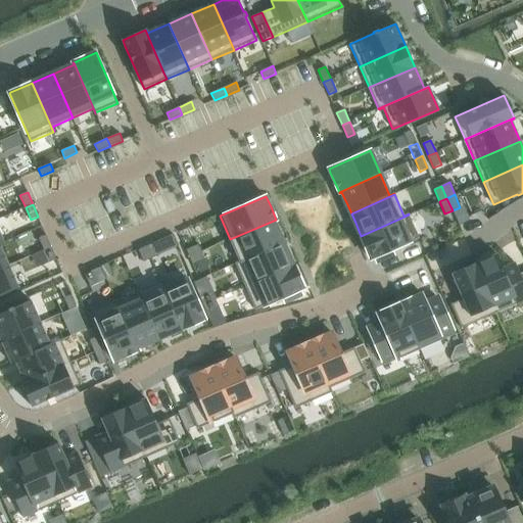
[(409,215),(361,236),(362,237),(370,256),(371,259),(419,238),(409,215)]
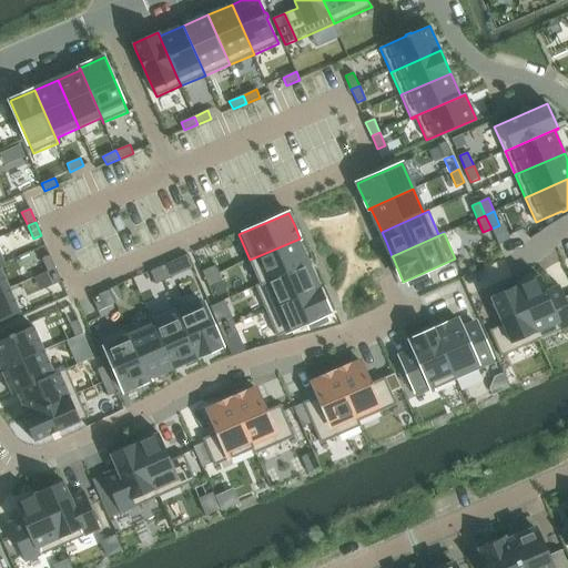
[(300,239),(250,260),(260,283),(255,285),(256,286),(308,264),(297,241),(301,240),(300,239)]
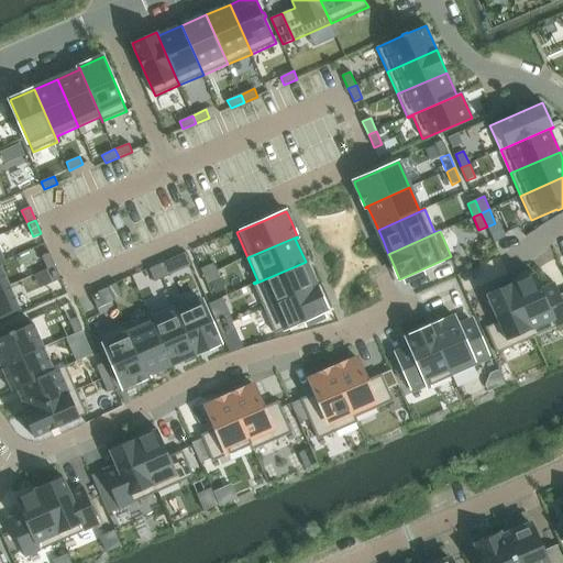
[(50,253),(42,256),(47,269),(55,266),(50,253)]
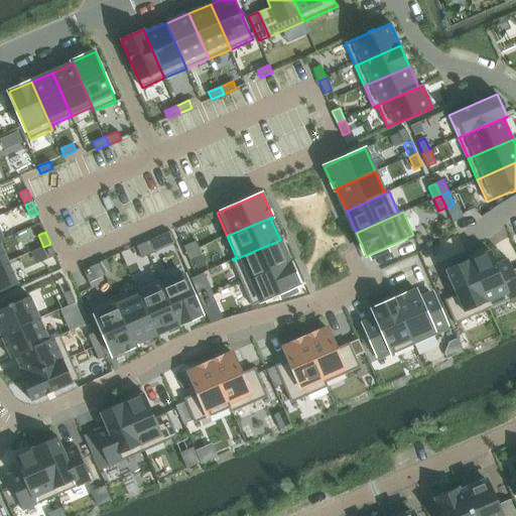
[(151,240),(144,243),(149,255),(156,252),(151,240)]
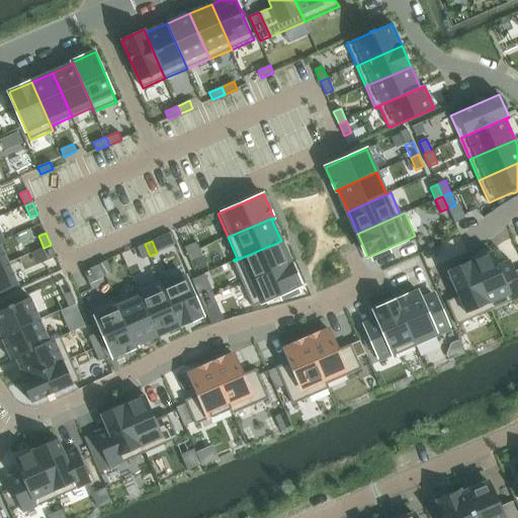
[(281,241),(234,261),(243,283),(290,263),(285,250),(281,241)]
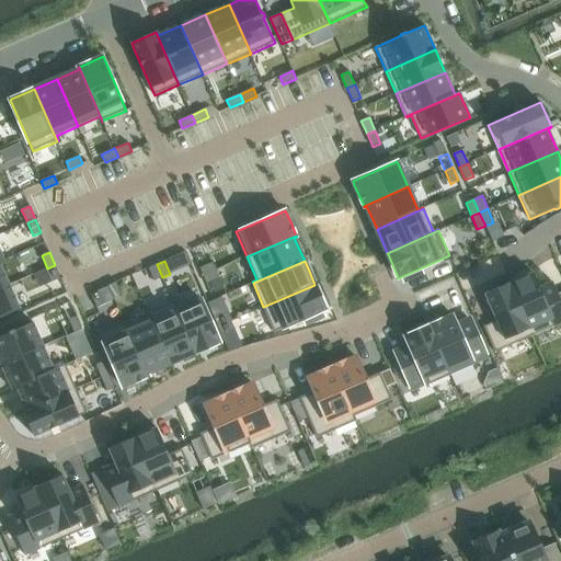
[(213,262),(199,268),(203,276),(217,271),(213,262)]
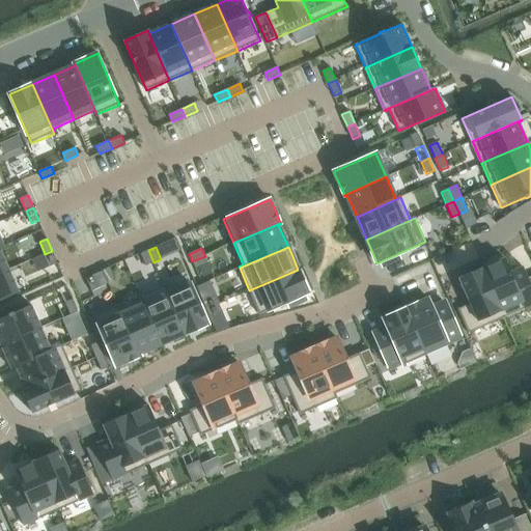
[(0,273),(9,270),(0,249),(0,273)]
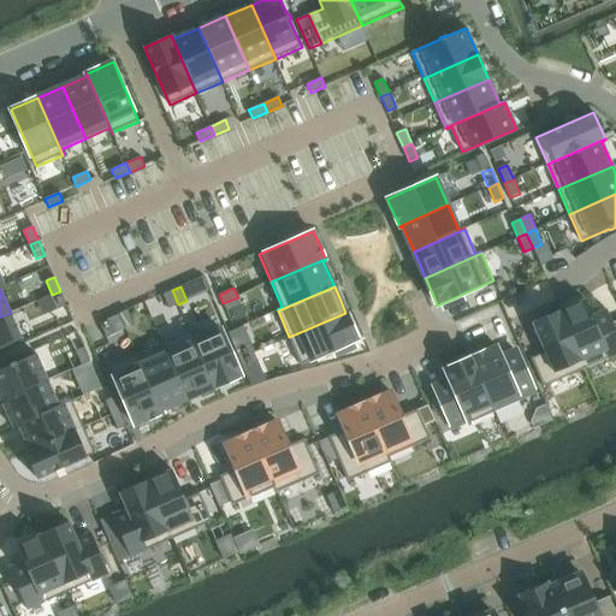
[(172,290),(163,294),(169,308),(178,304),(172,290)]
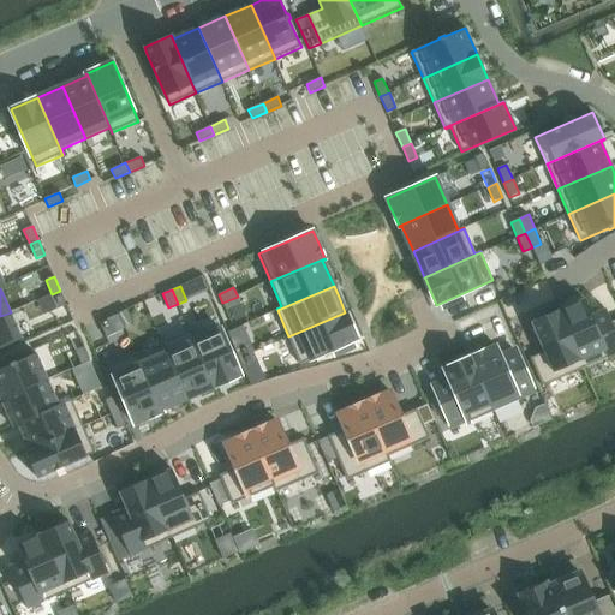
[(60,291),(52,294),(58,309),(67,305),(60,291)]
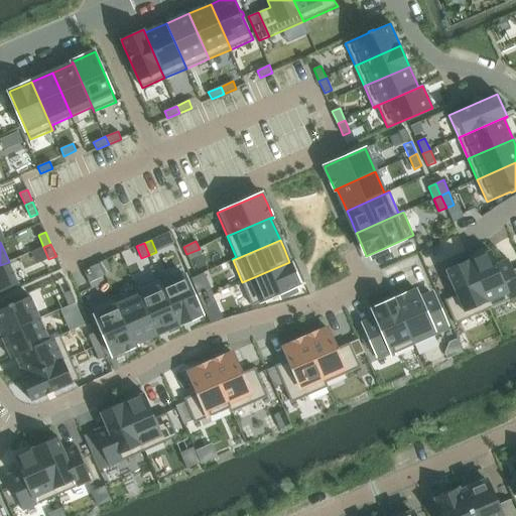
[(200,249),(186,254),(190,261),(203,256),(200,249)]
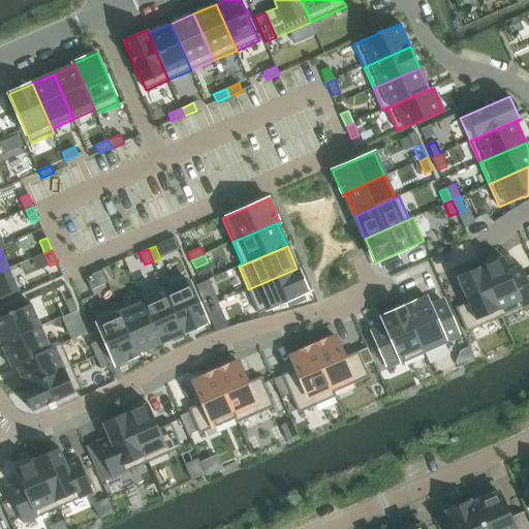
[(502,257),(479,268),(501,317),(528,305),(528,284),(526,277),(522,268),(521,266),(520,267),(508,272),(502,257)]
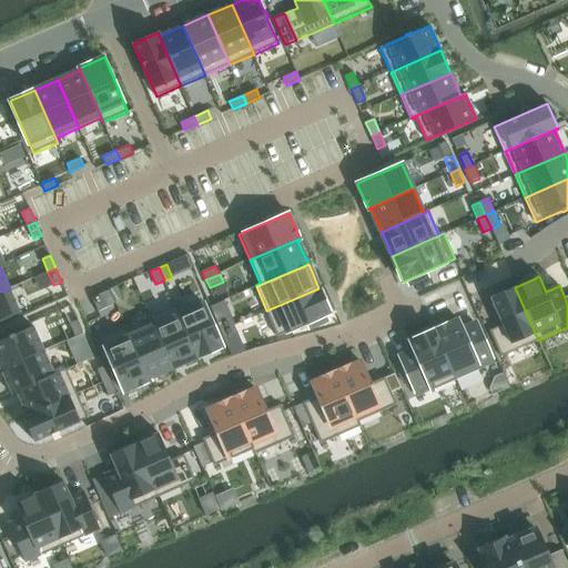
[(118,285),(110,288),(115,302),(123,298),(118,285)]
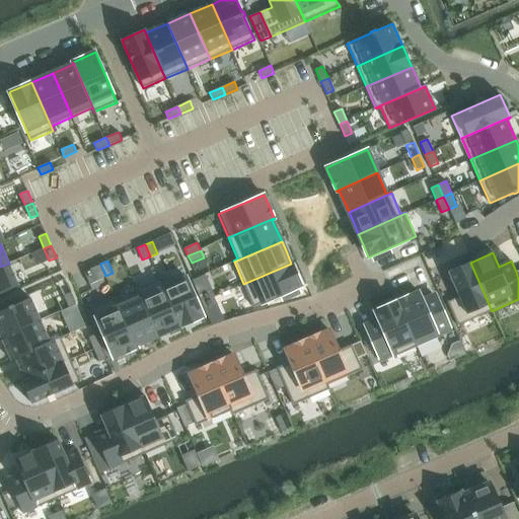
[(459,297),(447,302),(458,326),(492,311),(470,263),(448,272),(459,297)]
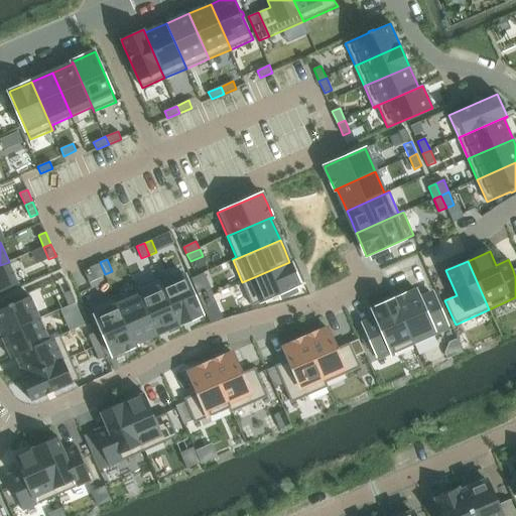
[(9,262),(0,265),(0,291),(18,284),(9,262)]
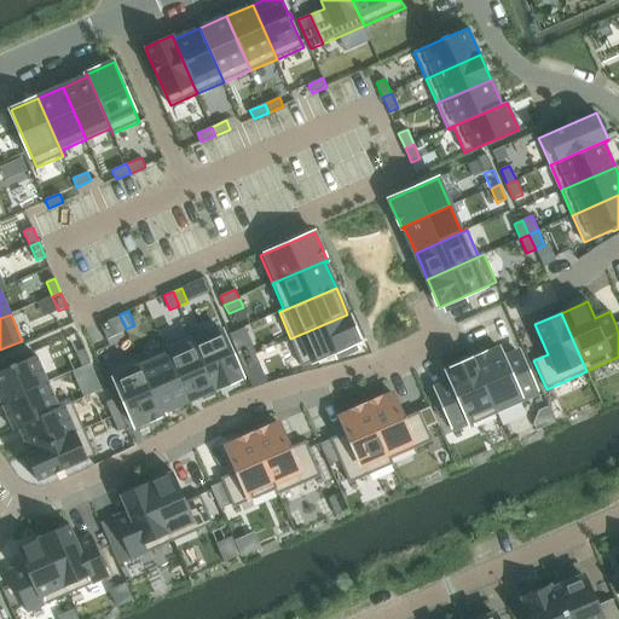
[(120,314),(110,319),(116,334),(126,329),(120,314)]
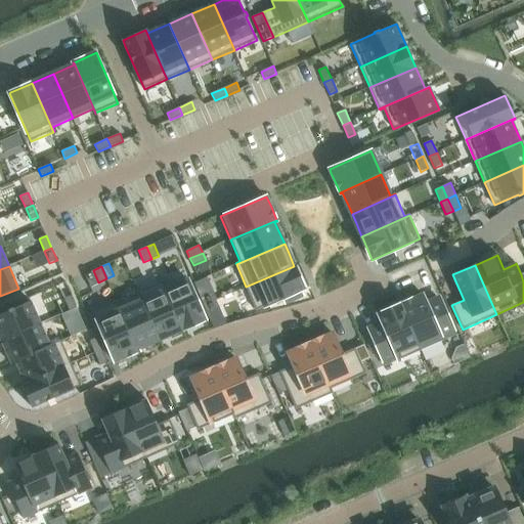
[(294,266),(246,287),(256,310),(282,299),(302,291),(304,290),(303,287),(304,287),(295,267),(294,266)]
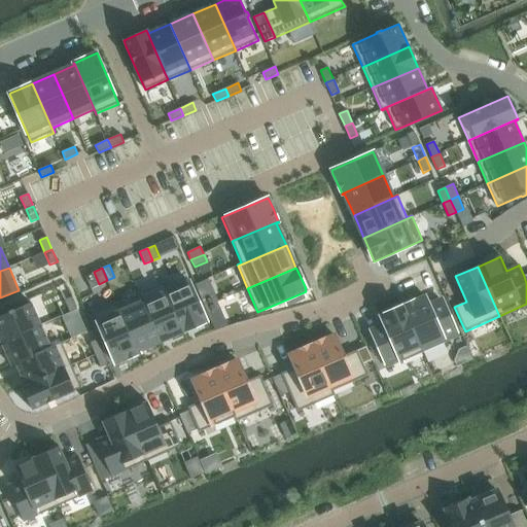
[(163,282),(162,283),(183,331),(185,330),(205,322),(207,321),(189,281),(167,291),(163,282)]
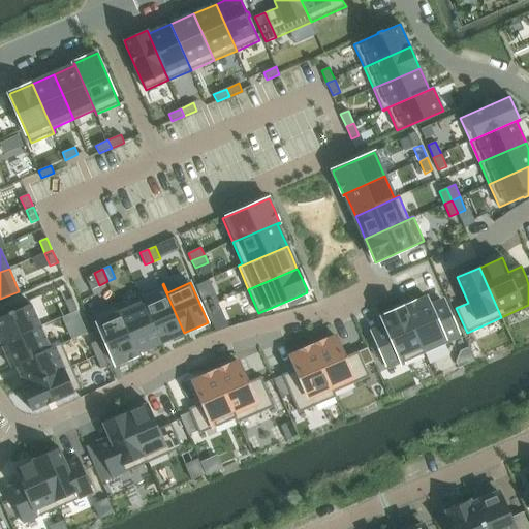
[(162,284),(139,293),(161,343),(170,339),(173,338),(175,342),(184,338),(182,334),(184,333),(162,284)]
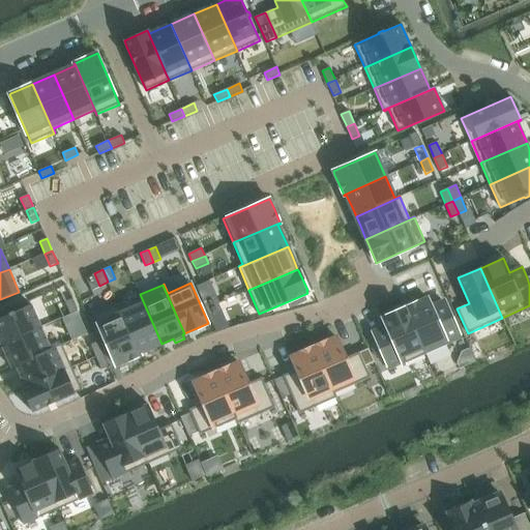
[(119,304),(117,304),(140,355),(141,355),(140,353),(162,344),(140,294),(140,295),(141,299),(120,308),(119,304)]
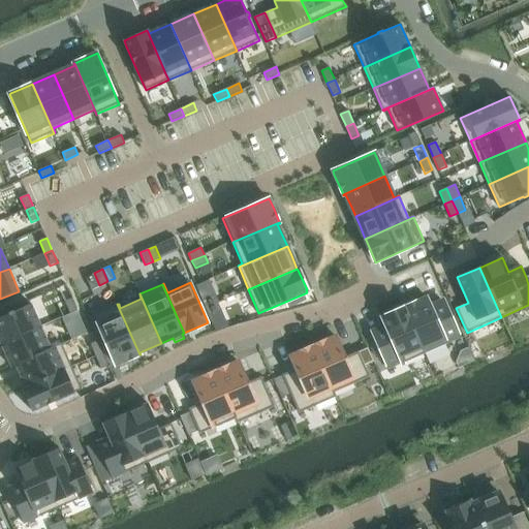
[(215,296),(203,301),(206,308),(218,303),(215,296)]
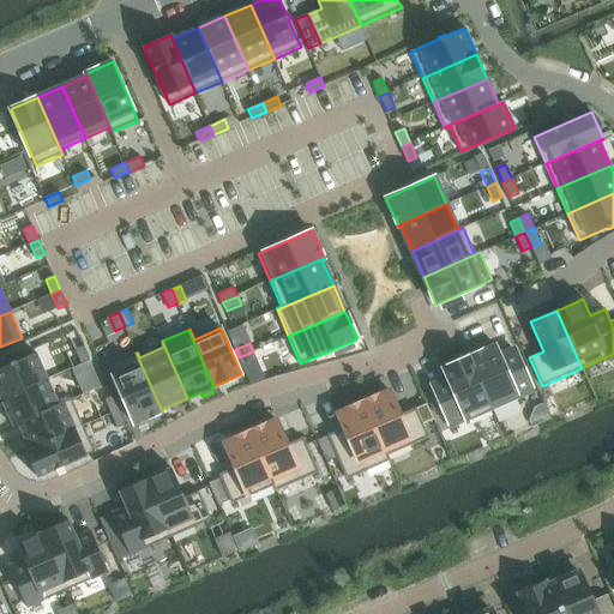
[(495,344),(469,356),(493,410),(535,392),(534,389),(518,353),(503,360),(499,353),(495,344)]
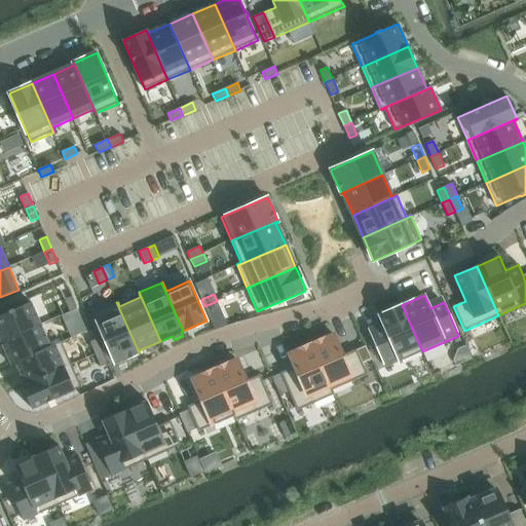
[(72,296),(65,299),(70,312),(77,308),(72,296)]
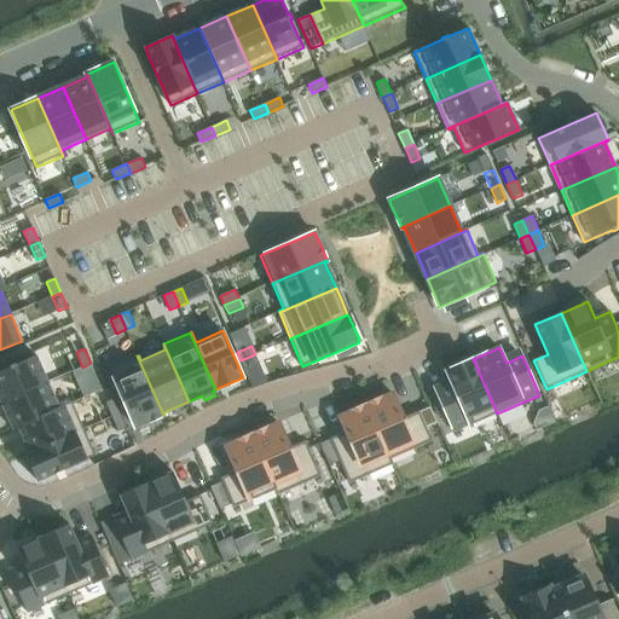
[(255,354),(241,360),(244,370),(260,363),(255,354)]
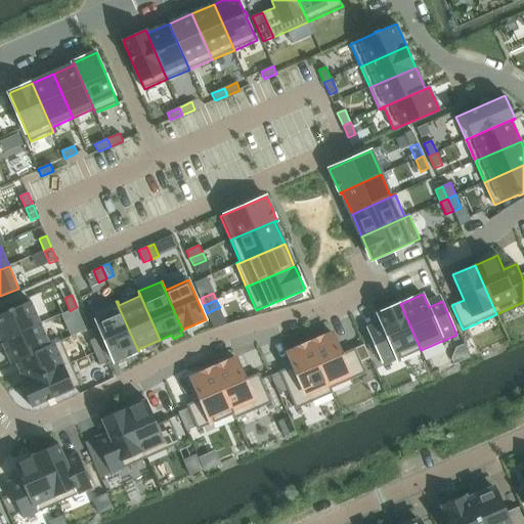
[(9,310),(0,314),(0,337),(1,341),(41,323),(31,301),(13,308),(13,307),(8,309),(9,310)]
